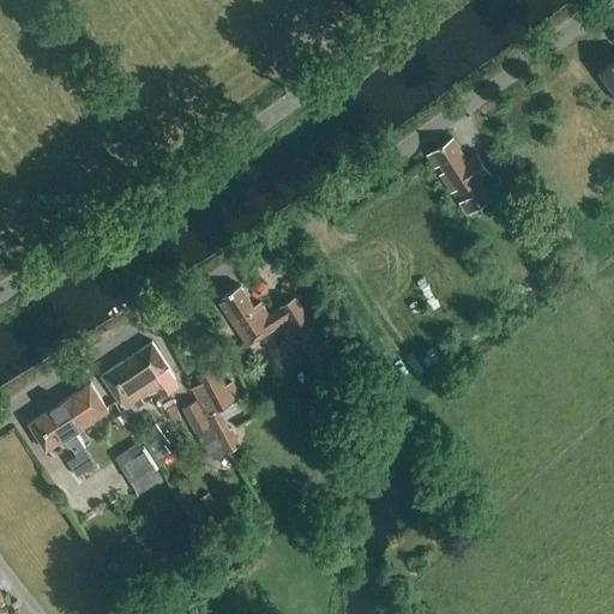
[(613,61),(600,72),(613,91),(613,61)]
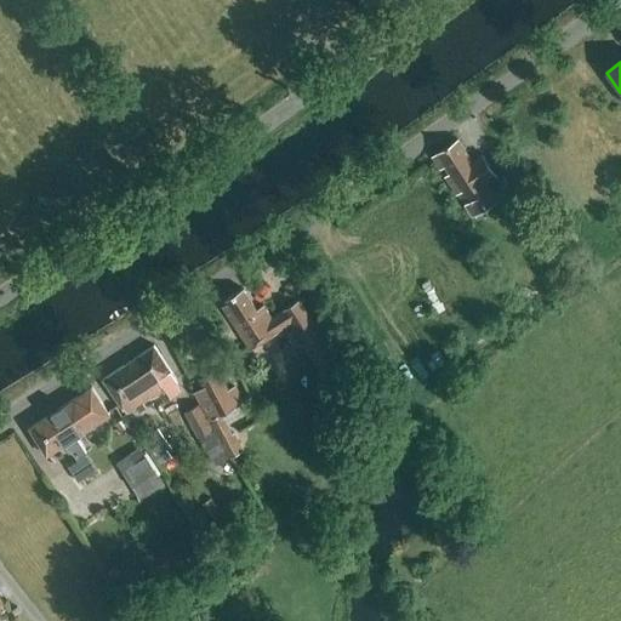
[(472,163),(457,140),(432,158),(456,197),(457,195),(473,218),(497,203),(485,184),(497,177),(483,155),(472,163)]
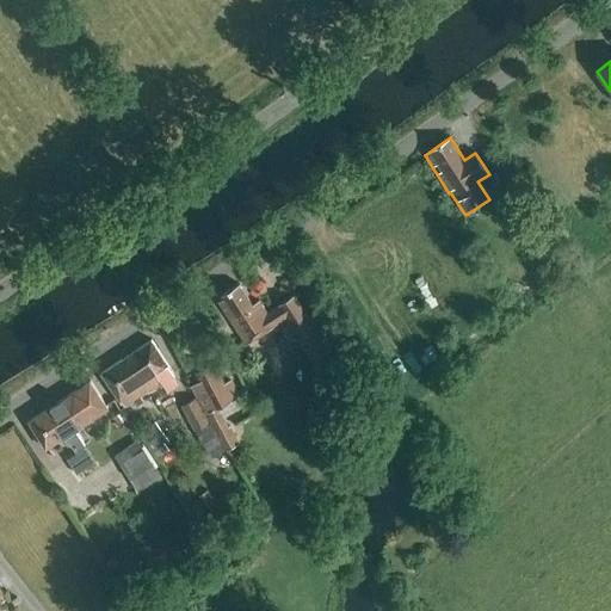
[(506,220),(523,210),(501,172),(487,179),(503,208),(500,209),(506,220)]
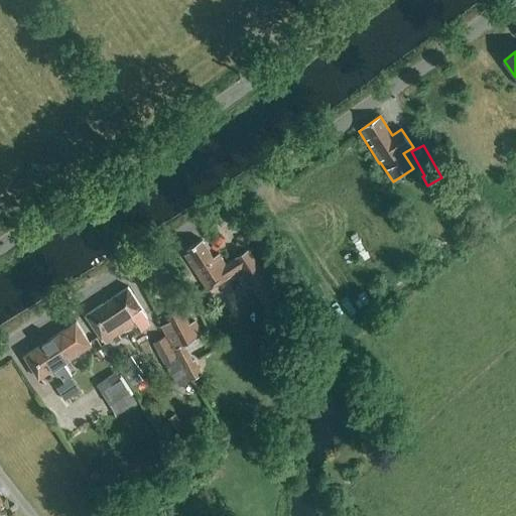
[(213,258),(202,240),(186,250),(189,254),(185,256),(208,291),(241,269),(268,311),(282,302),(249,252),(227,267),(218,254),(213,258)]
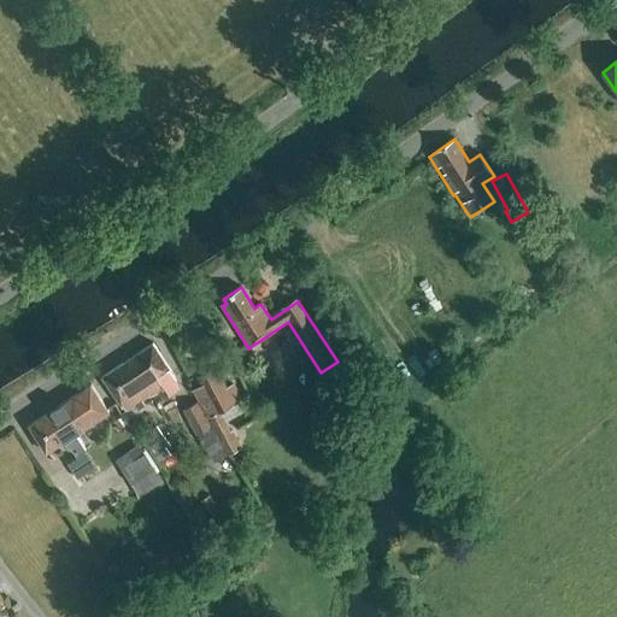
[(129,359),(152,393),(175,378),(152,344),(129,359)]
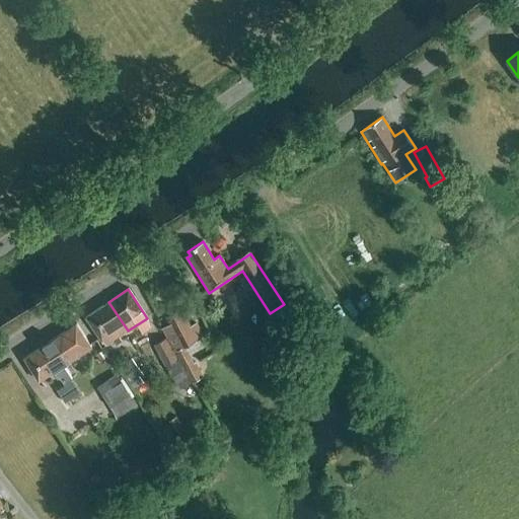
[(104,346),(128,330),(108,302),(85,317),(104,346)]
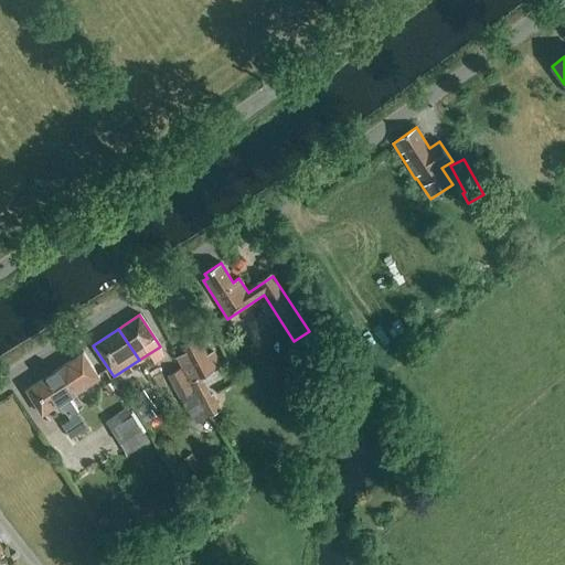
[(178,359),(182,368),(209,418),(221,412),(213,395),(212,396),(202,379),(224,366),(216,351),(209,354),(200,336),(180,344),(182,350),(185,355),(178,359)]
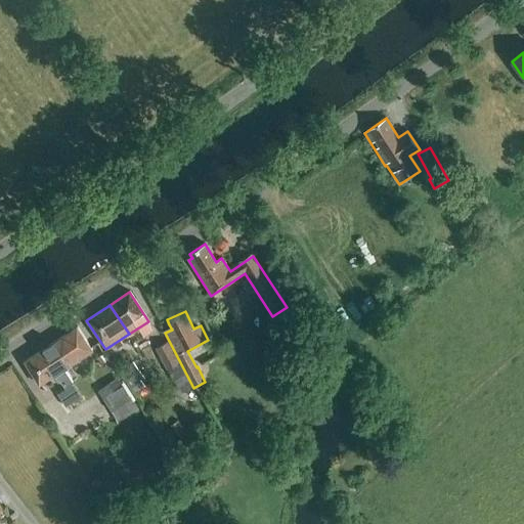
[(75,384),(64,368),(92,350),(77,326),(24,361),(39,385),(54,375),(60,384),(61,382),(67,389),(58,395),(68,408),(83,398),(74,385),(75,384)]
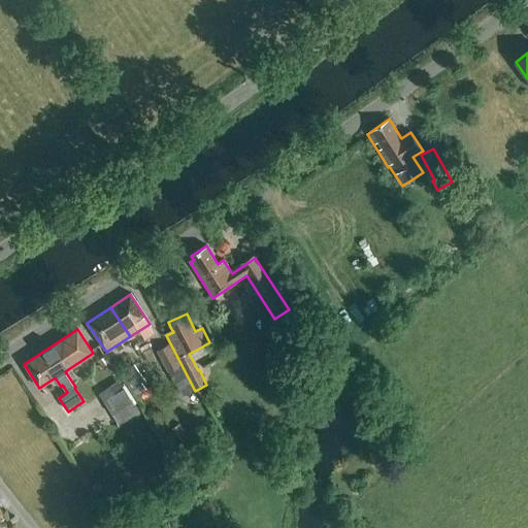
[(195,392),(195,391),(170,343),(157,351),(170,373),(185,397),(195,392)]
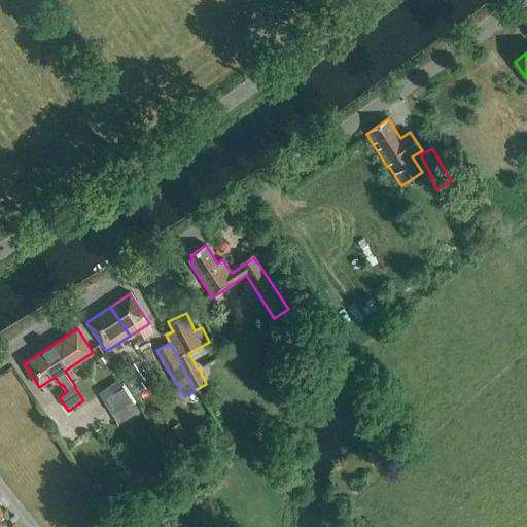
[(145,380),(134,363),(120,373),(132,389),(145,380)]
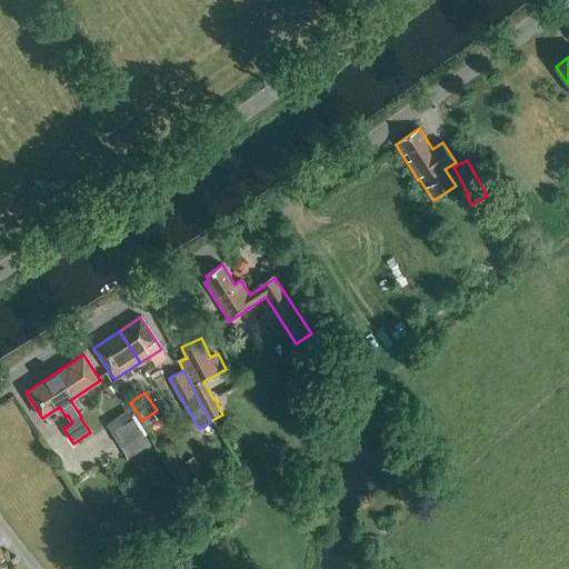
[(138,513),(150,529),(170,513),(159,498),(138,513)]
